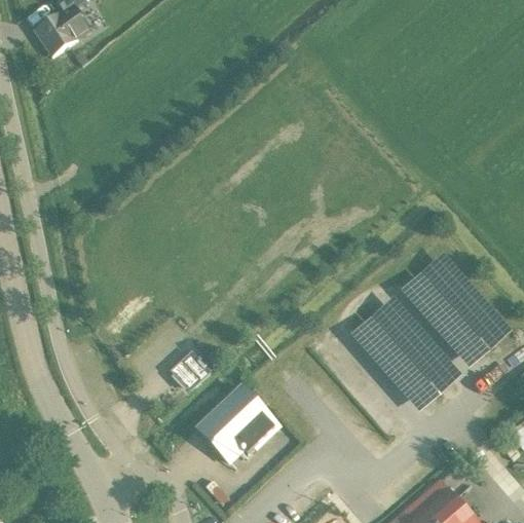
[(53,0),(60,11),(32,29),(50,57),(76,40),(76,38),(86,31),(72,9),(85,0),(53,0)]
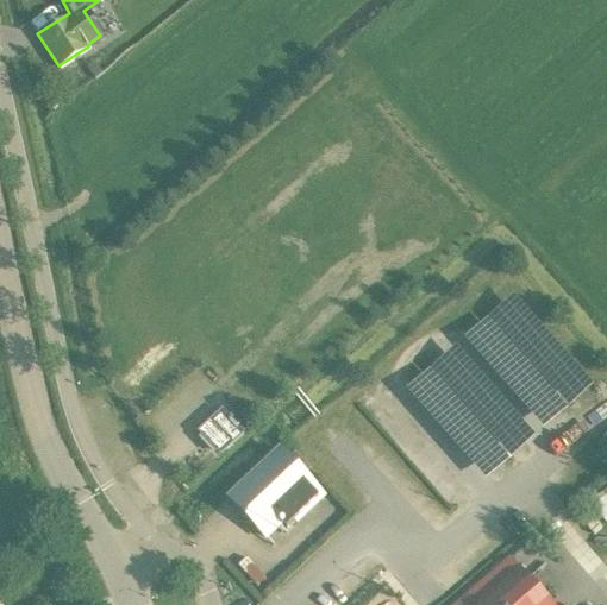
[(246,402),(235,413),(243,421),(255,410),(246,402)]
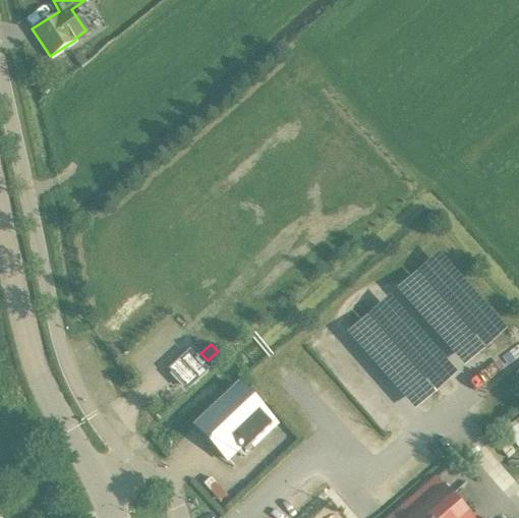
[(186,349),(168,367),(186,386),(205,368),(186,349)]
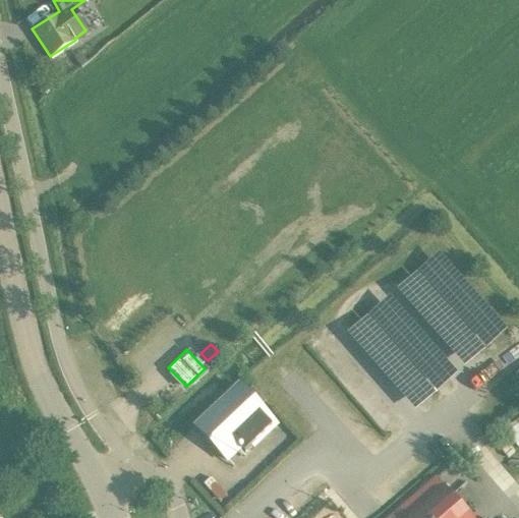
[(243,449),(273,420),(238,385),(195,425),(225,456),(238,444),(243,449)]
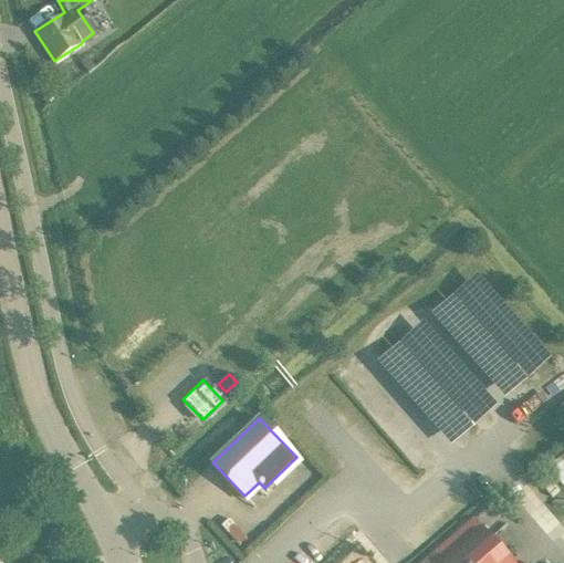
[(563,452),(545,465),(556,480),(563,475),(563,452)]
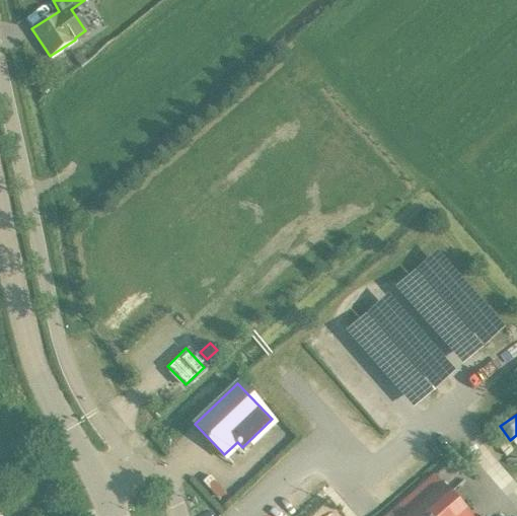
[(479,515),(477,515),(469,515),(433,473),(383,515),(479,515)]
